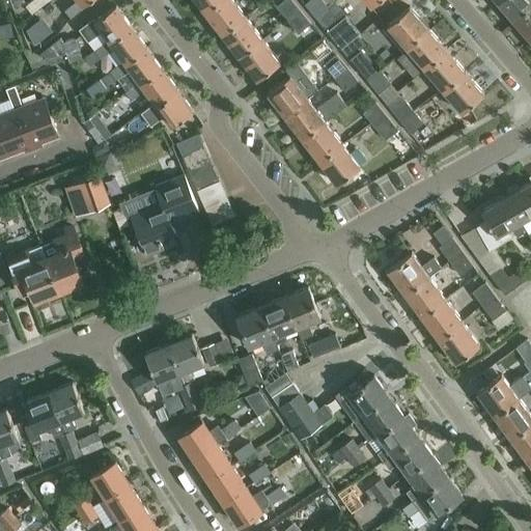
[(78,0),(66,10),(72,18),(86,7),(84,4),(89,0),(78,0)]
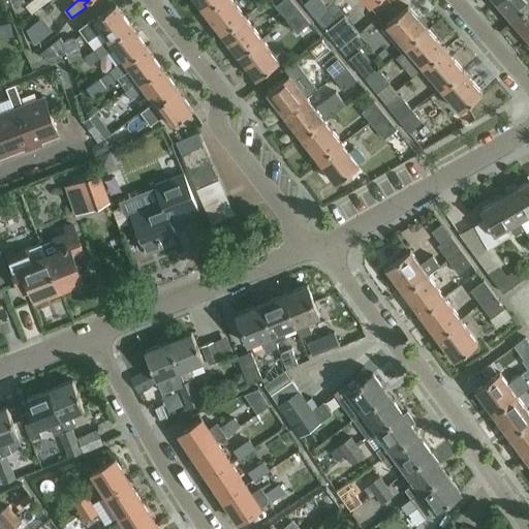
[(196,0),(205,11),(219,0),(196,0)]
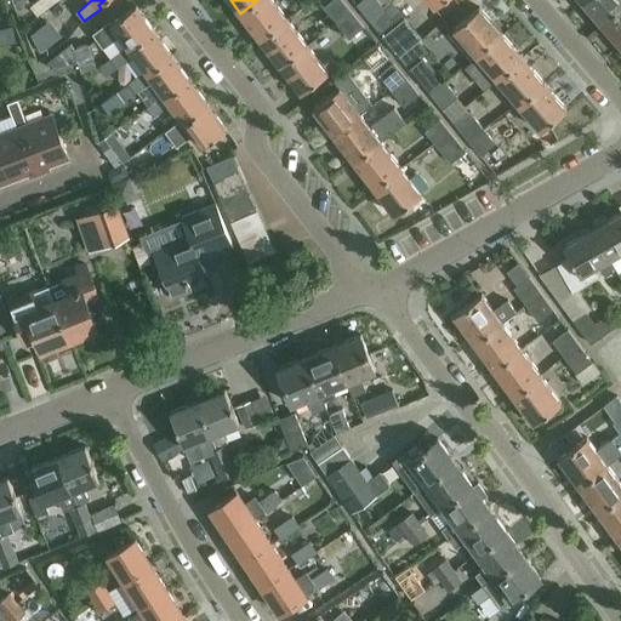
[(272,0),(257,0),(240,13),(261,39),(288,20),(272,0)]
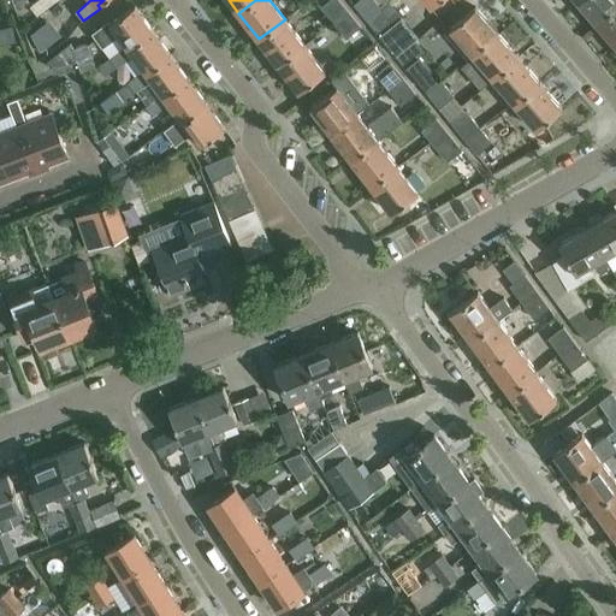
[(335,23),(349,11),(339,0),(330,0),(321,7),(335,23)]
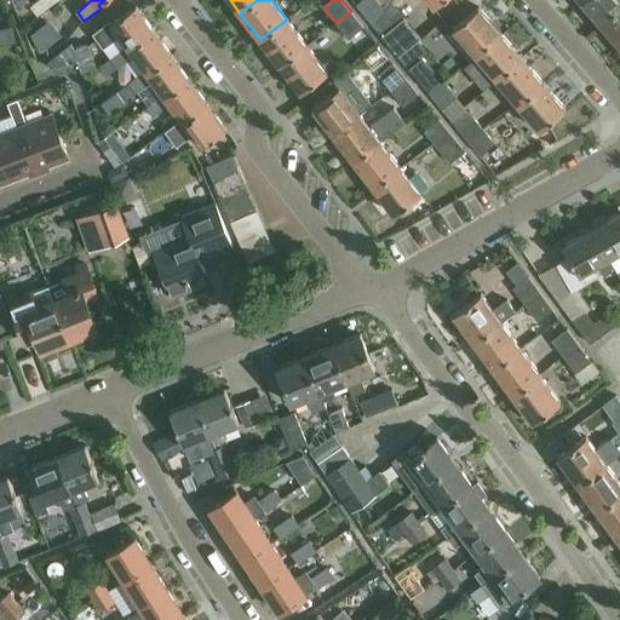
[(369,19),(384,7),(378,0),(361,0),(356,5),(369,19)]
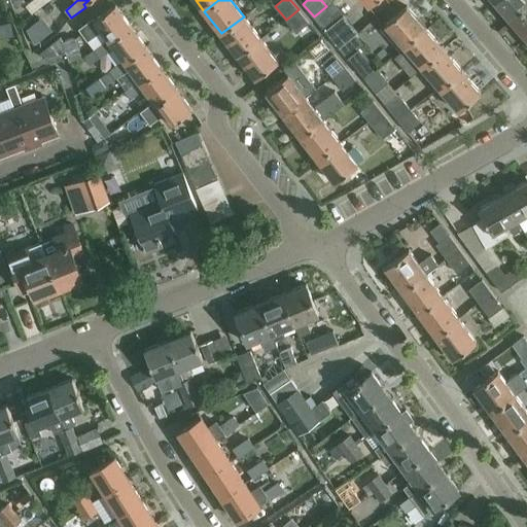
[(526,0),(496,0),(495,1),(512,20),(526,5),(526,0)]
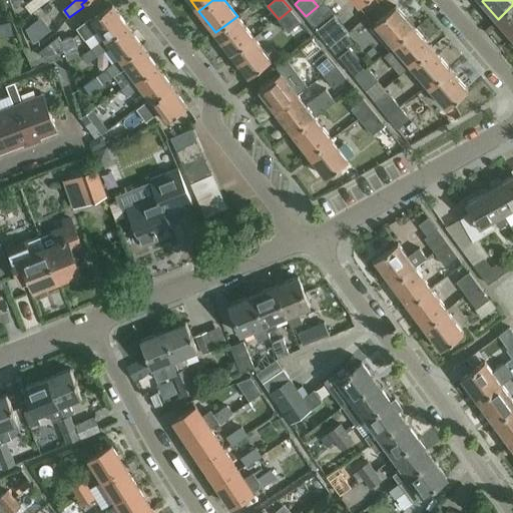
[(77,27),(80,31),(85,39),(99,29),(105,38),(106,40),(127,25),(112,4),(91,19),(90,17),(77,27)]
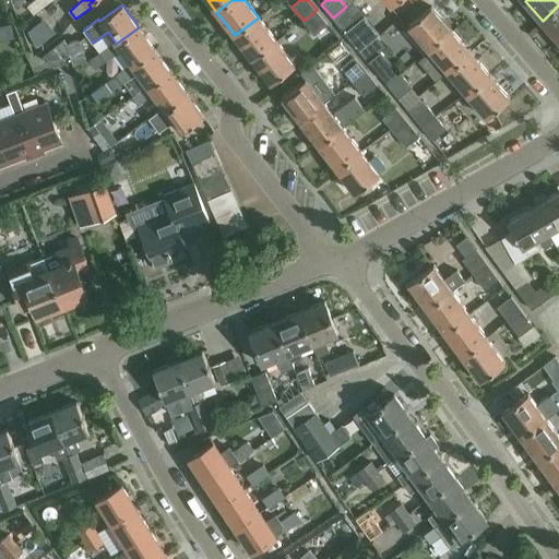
[(558,6),(543,21),(558,39),(558,6)]
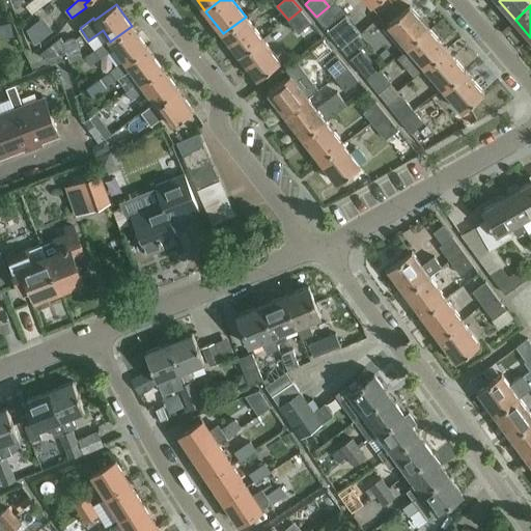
[(329,6),(316,17),(341,48),(361,32),(346,15),(340,21),(329,6)]
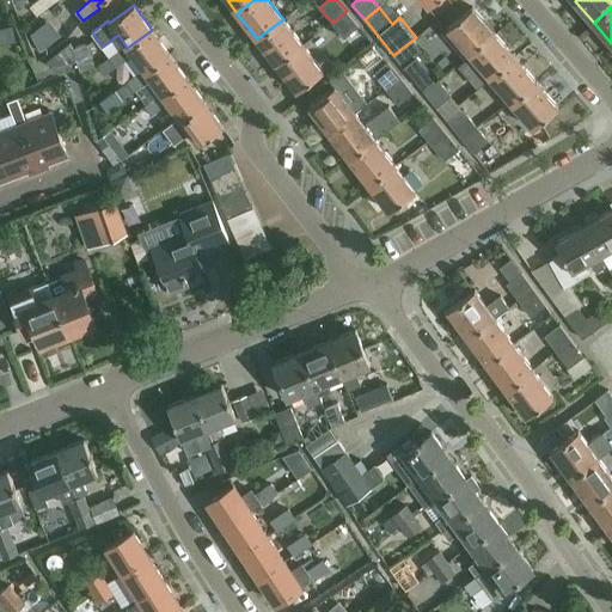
[(464,59),(467,55),(493,32),(472,8),(442,34),(464,59)]
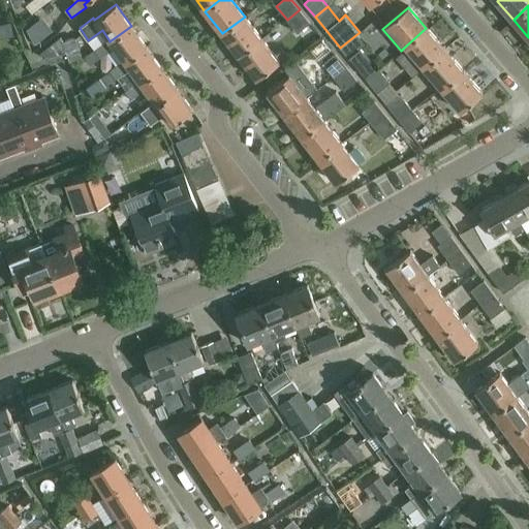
[(254,9),(245,17),(222,33),(240,56),(262,39),(251,25),(260,18),(254,9)]
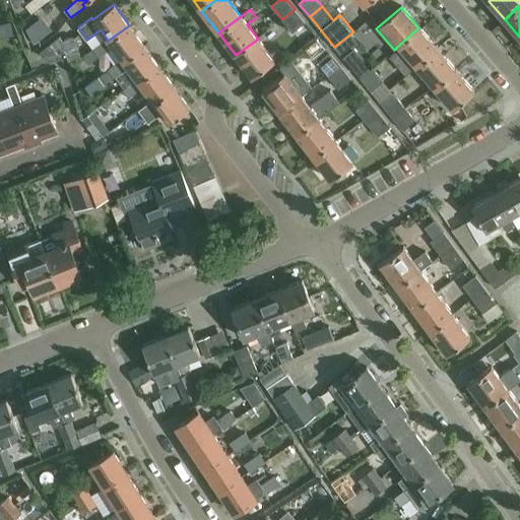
[(295,9),(282,19),(294,33),(306,22),(295,9)]
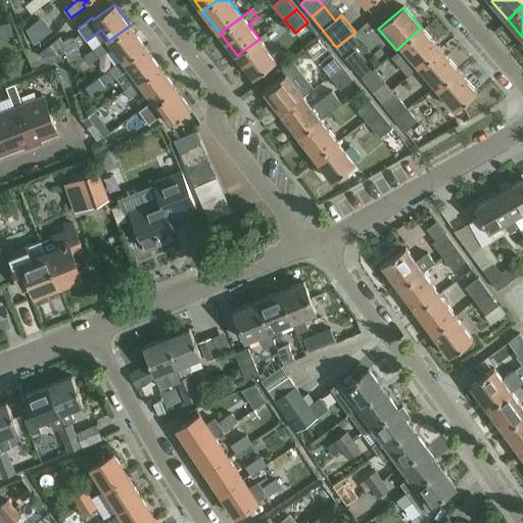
[(27,28),(35,44),(52,30),(42,15),(27,28)]
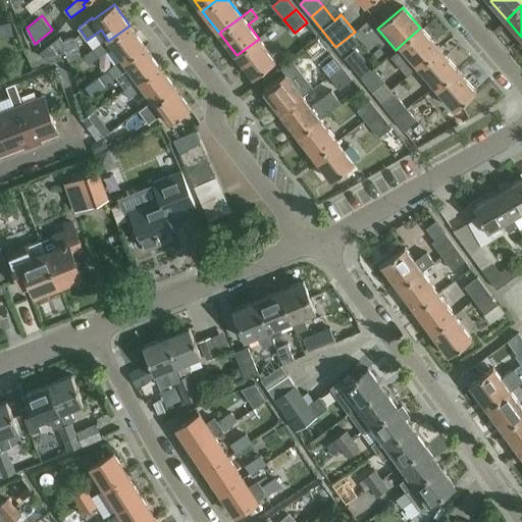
[(99,56),(112,46),(122,59),(123,61),(145,46),(129,25),(108,41),(107,39),(94,49),(99,56)]
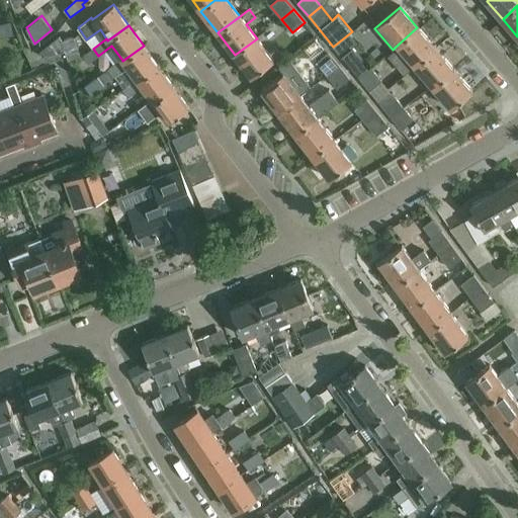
[(436,50),(417,27),(396,47),(414,68),(436,50)]
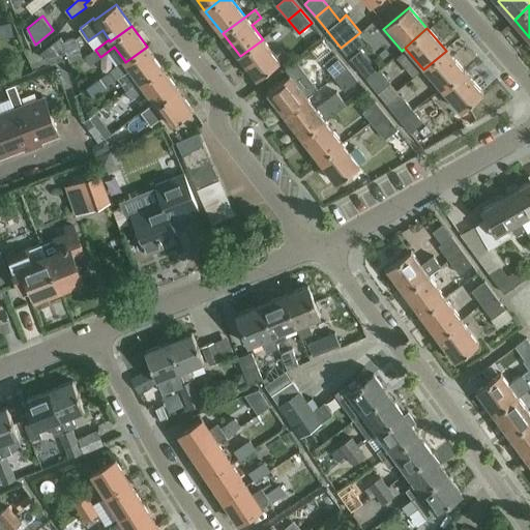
[(380,69),(370,57),(374,54),(358,35),(342,49),(366,80),(380,69)]
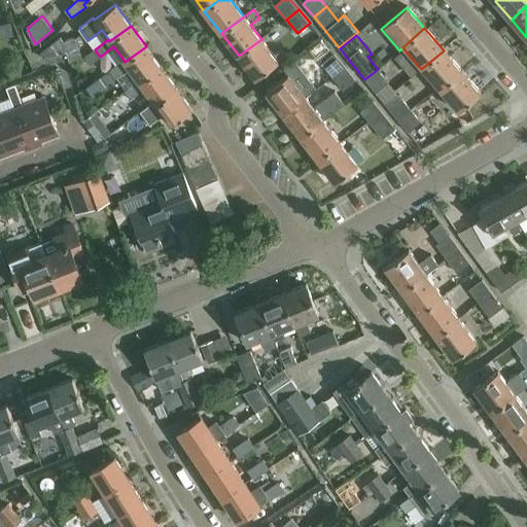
[(64,41),(61,37),(41,53),(43,59),(67,53),(69,62),(81,58),(75,37),(64,41)]
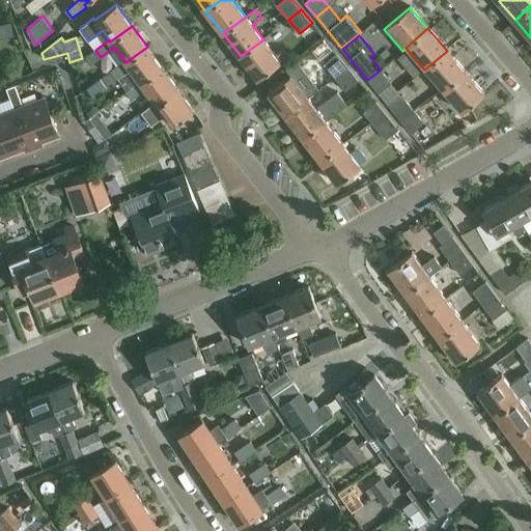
[(263,39),(241,56),(257,79),(280,62),(263,39)]
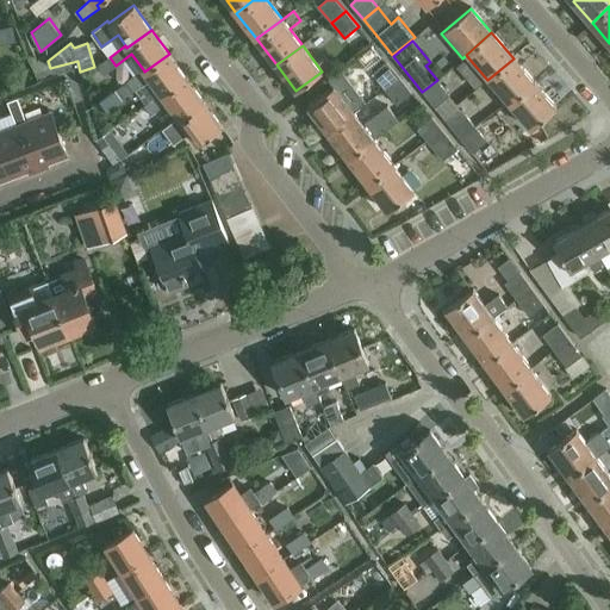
[(134,89),(149,78),(160,93),(162,95),(186,78),(169,54),(144,72),(143,69),(126,81),(134,89)]
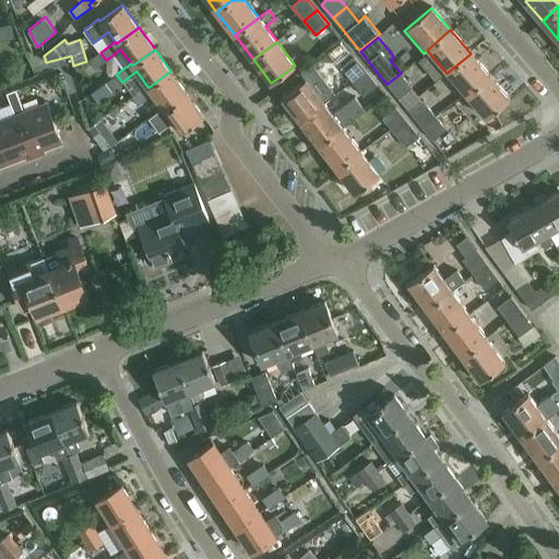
[(92,58),(97,67),(106,60),(100,52),(92,58)]
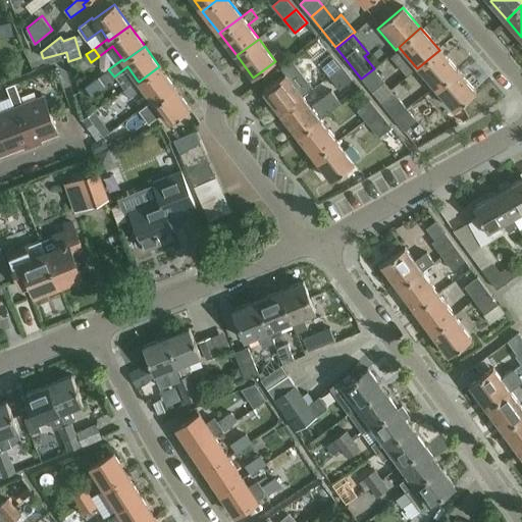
[(458,71),(439,50),(417,68),(435,90),(458,71)]
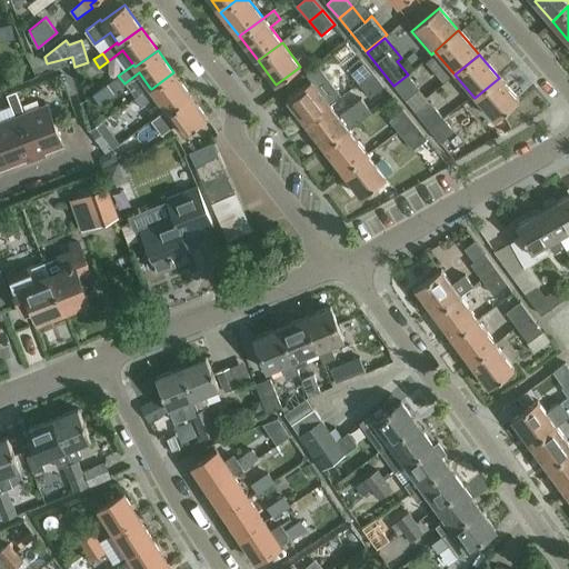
[(359,82),(372,72),(361,58),(347,69),(359,82)]
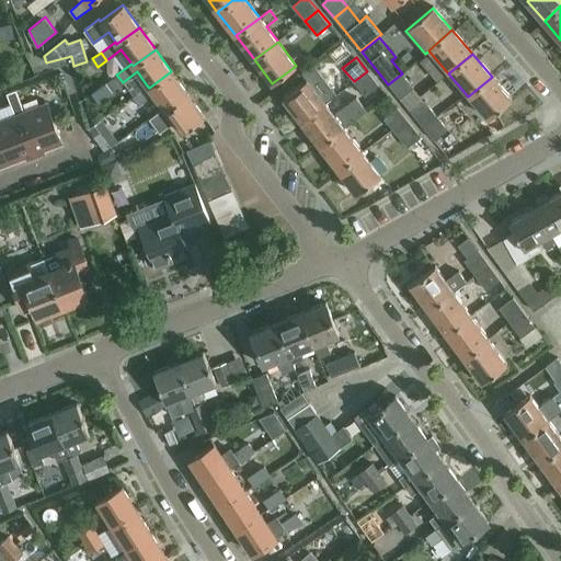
[(138,104),(153,93),(163,107),(165,110),(187,93),(171,71),(149,88),(147,86),(133,96),(138,104)]
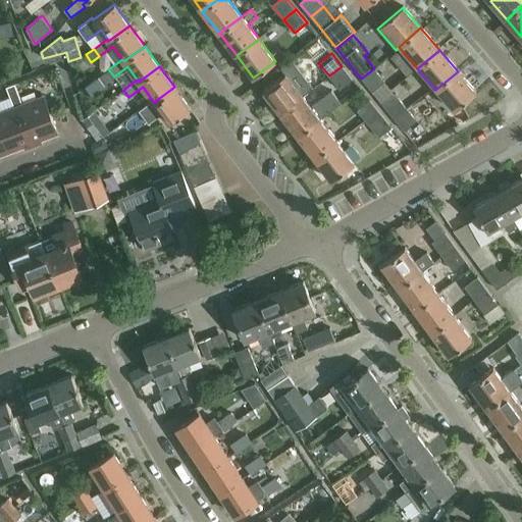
[(353,80),(342,66),(329,75),(341,90),(353,80)]
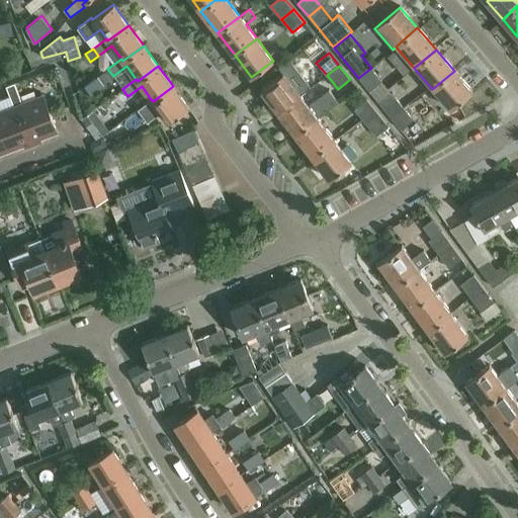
[(371,68),(358,78),(369,91),(382,81),(371,68)]
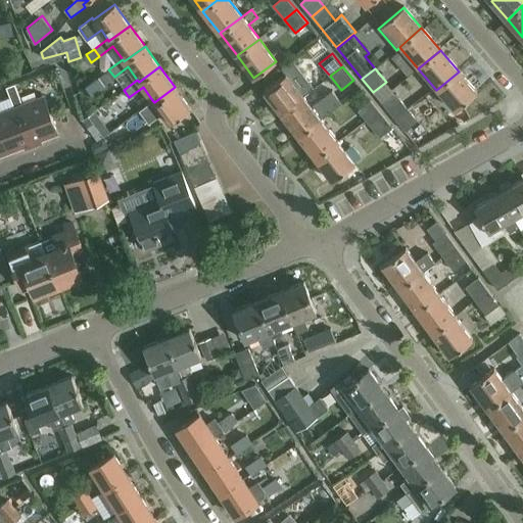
[(99,77),(104,84),(114,77),(108,69),(99,77)]
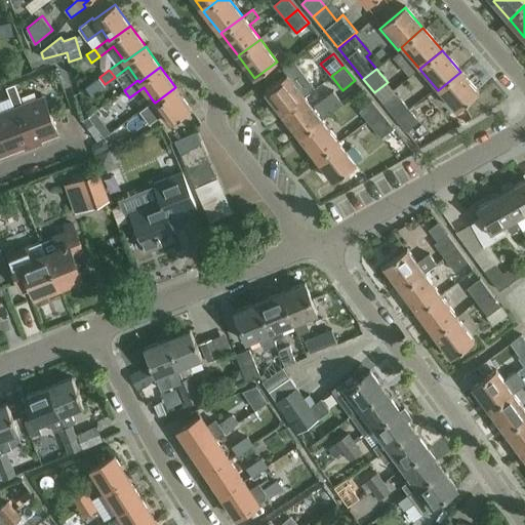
[(460,72),(438,90),(457,112),(479,93),(460,72)]
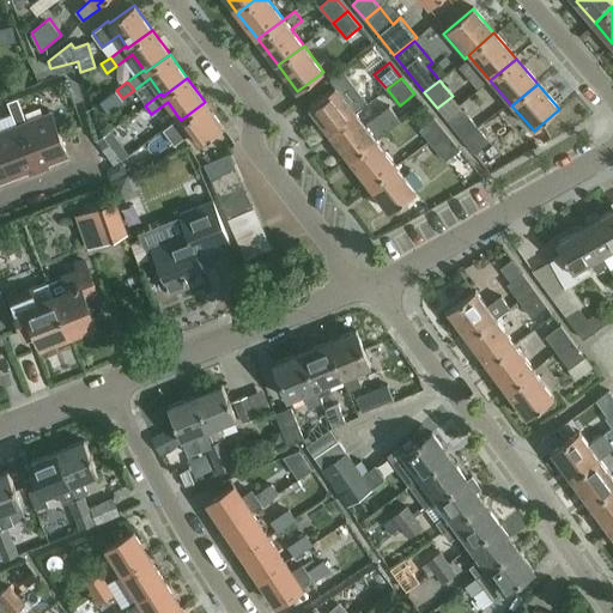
[(356,113),(337,87),(310,108),(329,133),(356,113)]
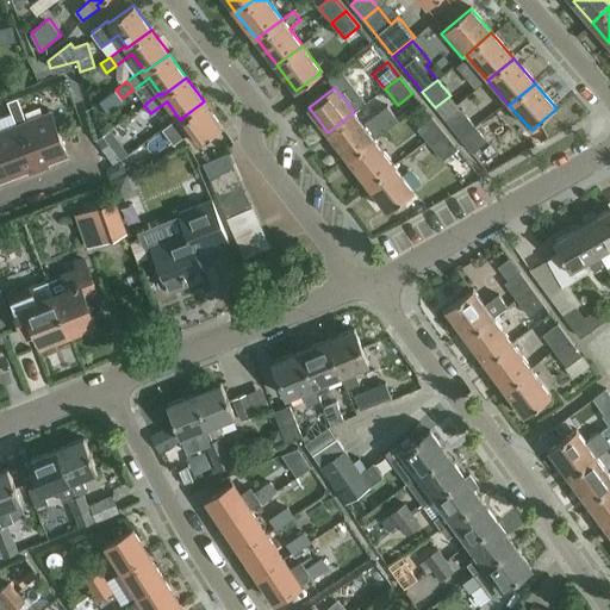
[(22,110),(18,98),(7,101),(12,113),(22,110)]
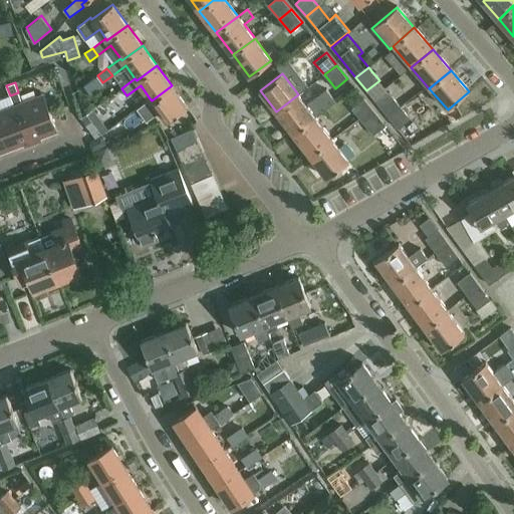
[(146,120),(159,110),(167,121),(187,106),(172,85),(152,100),(150,98),(137,108),(146,120)]
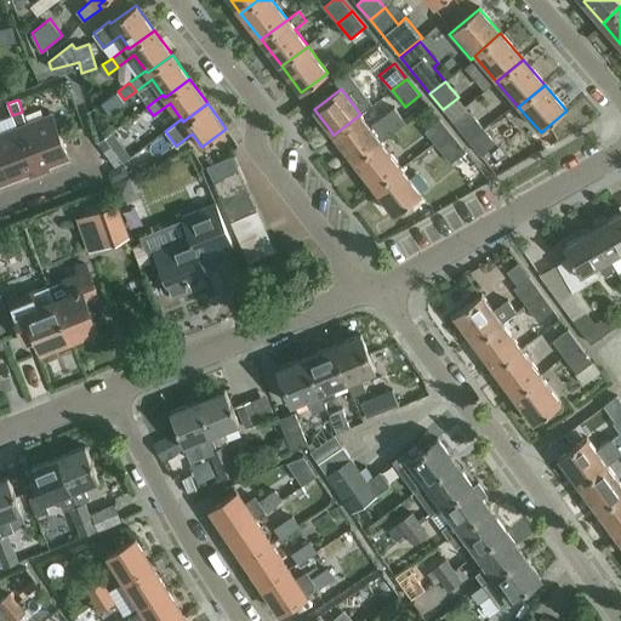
[(369,125),(360,114),(334,135),(353,160),(380,140),(404,121),(393,107),(369,125)]
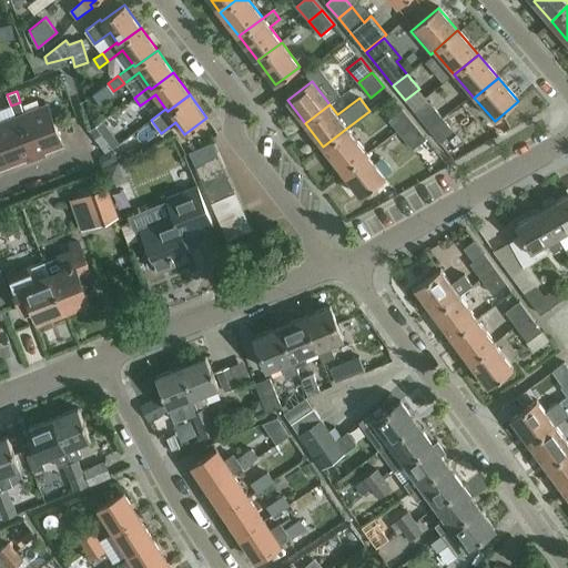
[(20,114),(37,158),(37,155),(61,146),(62,148),(63,146),(47,103),(46,103),(46,104),(24,113),(20,102),(11,105),(16,117),(20,114)]
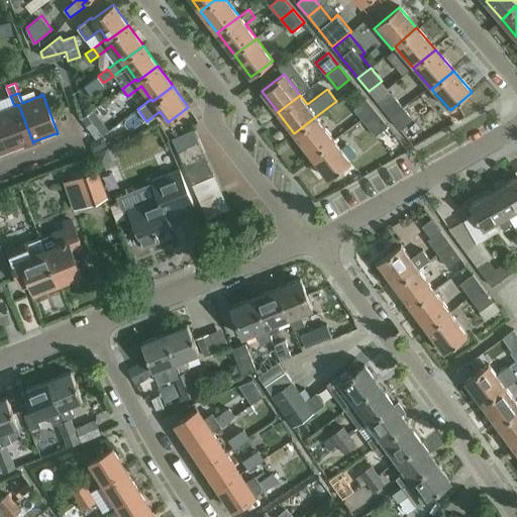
[(390,117),(401,108),(390,94),(379,104),(390,117)]
